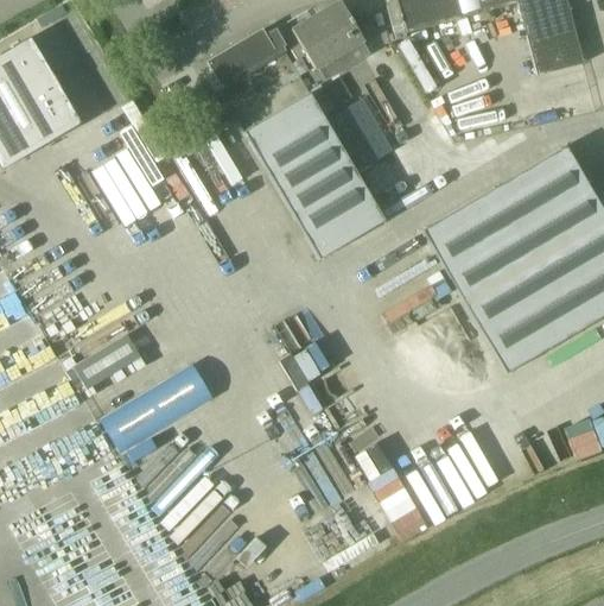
[(293,30),(317,70),(366,40),(342,0),(293,30)]
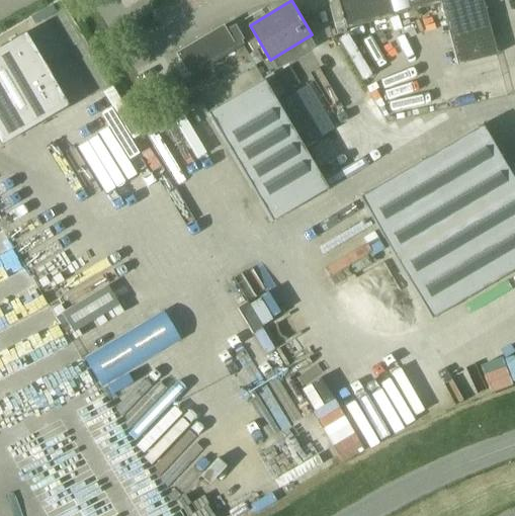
[(341,0),(348,27),(442,2),(459,65),(499,54),(485,0),(341,0)]
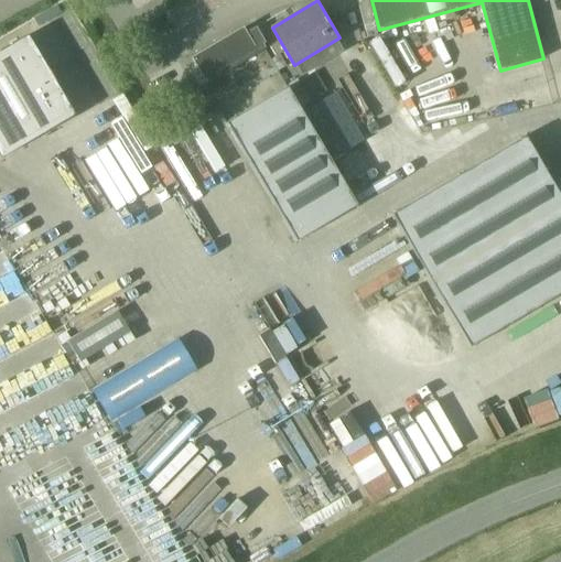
[(194,64),(206,84),(267,47),(255,28),(194,64)]
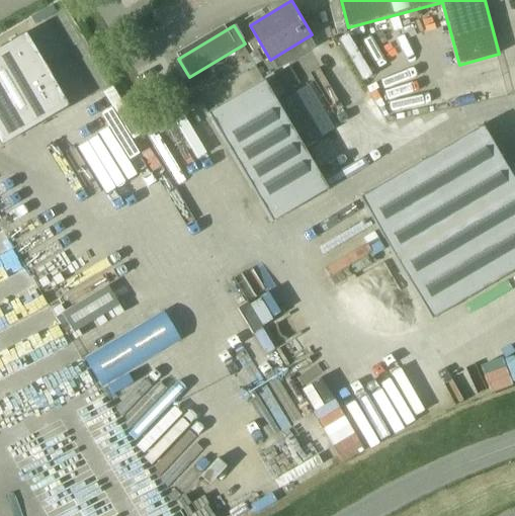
[(0,142),(1,145),(44,120),(45,120),(46,119),(70,104),(53,74),(46,62),(45,62),(27,30),(2,46),(0,46),(1,47),(0,47),(0,142)]
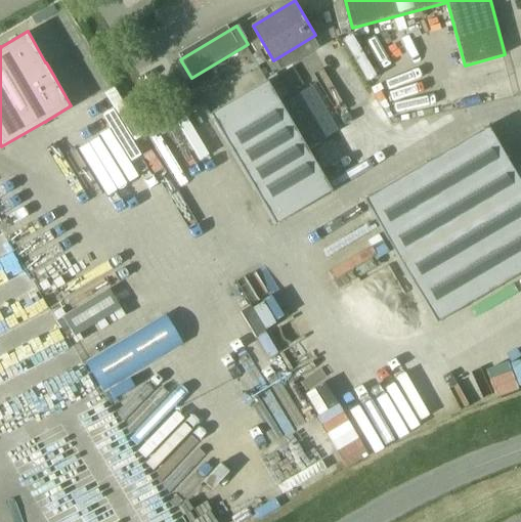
[(305,84),(294,66),(283,73),(294,90),(305,84)]
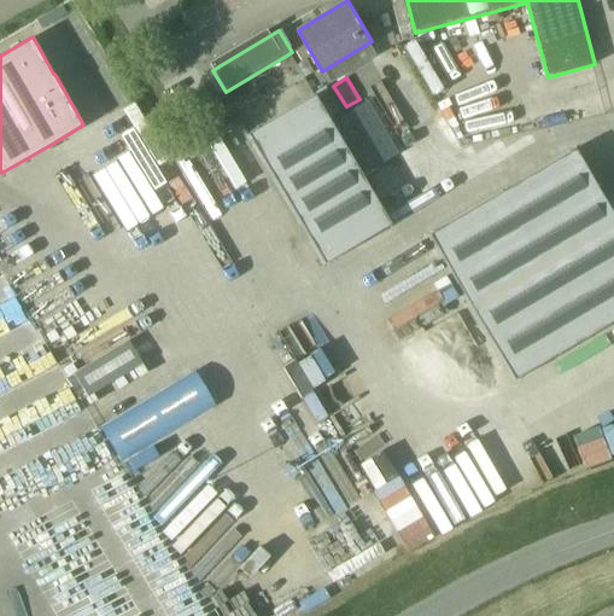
[(316,93),(249,133),(326,265),(393,225),(316,93)]
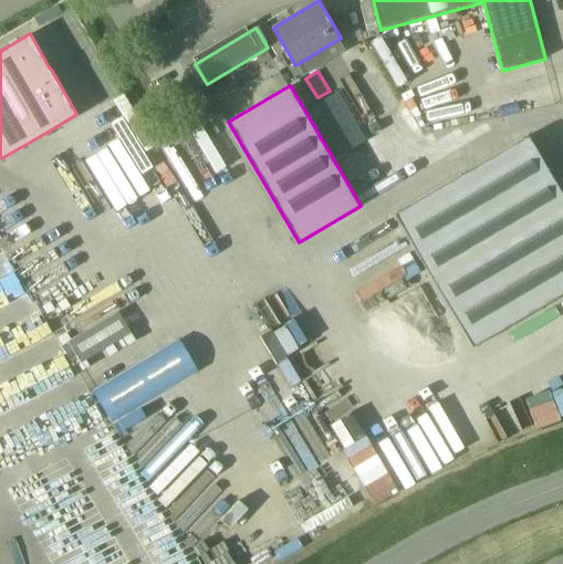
[(336,89),(306,107),(337,160),(368,143),(336,89)]
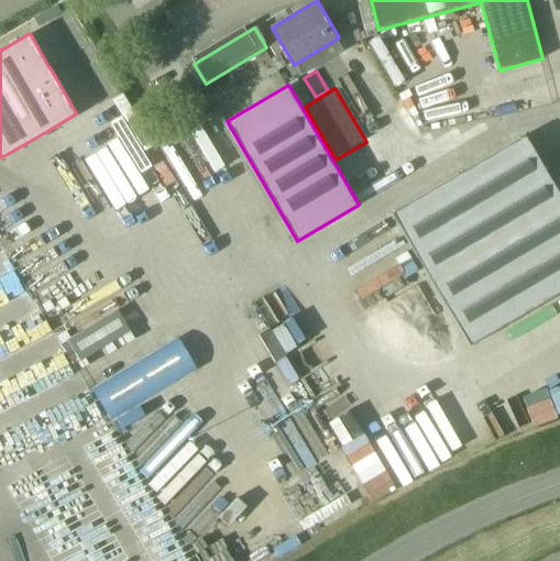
[(559,194),(524,134),(392,213),(404,233),(472,347),(559,295),(559,194)]
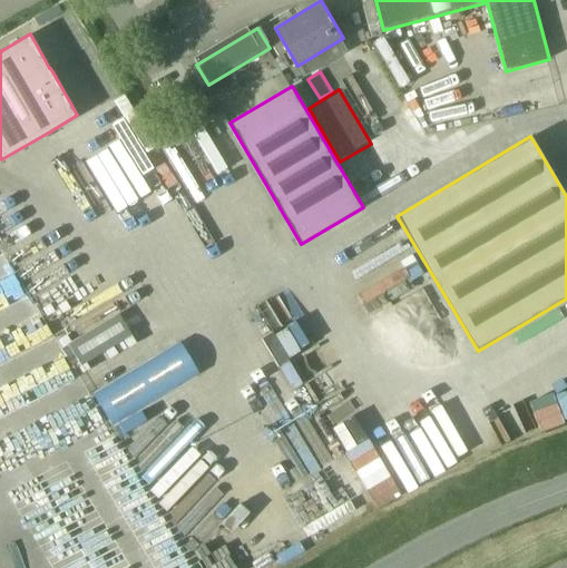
[(182,342),(96,394),(114,424),(201,372),(182,342)]
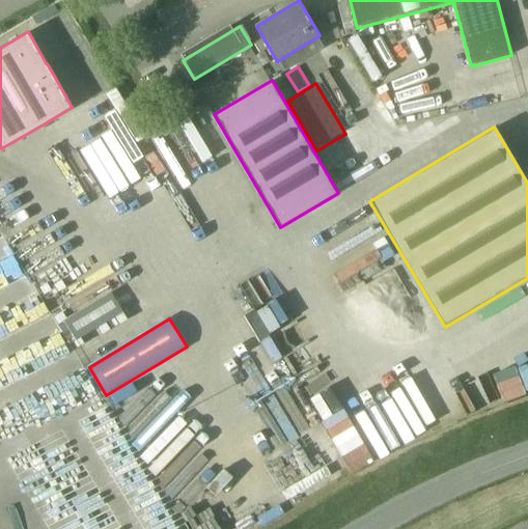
[(138,391),(133,383),(111,396),(116,405),(138,391)]
